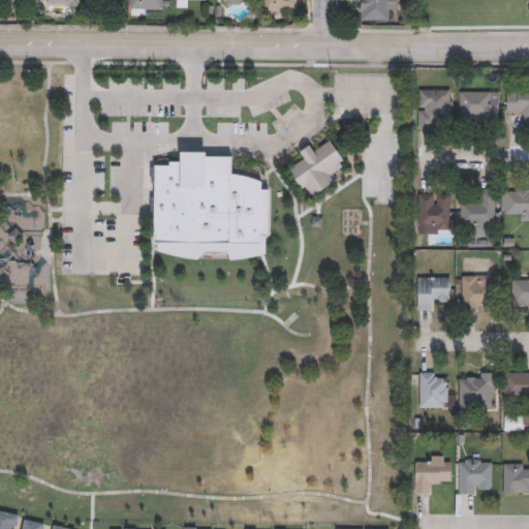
[(76,0),(76,8),(40,8),(40,0),(76,0)]
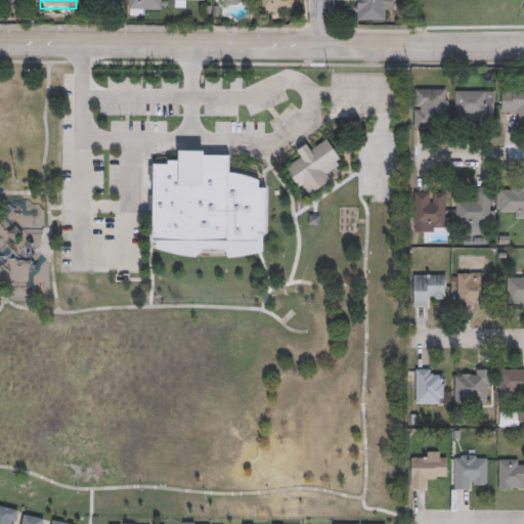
[(127,0),(160,0),(160,15),(128,16),(127,0)]
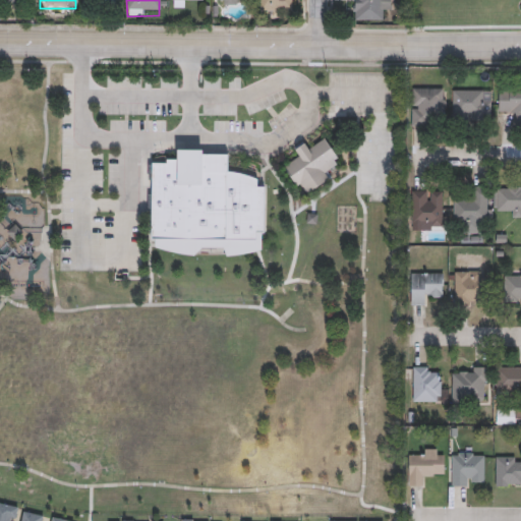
[(172,8),(172,0),(203,0),(203,2),(182,2),(182,8),(172,8)]
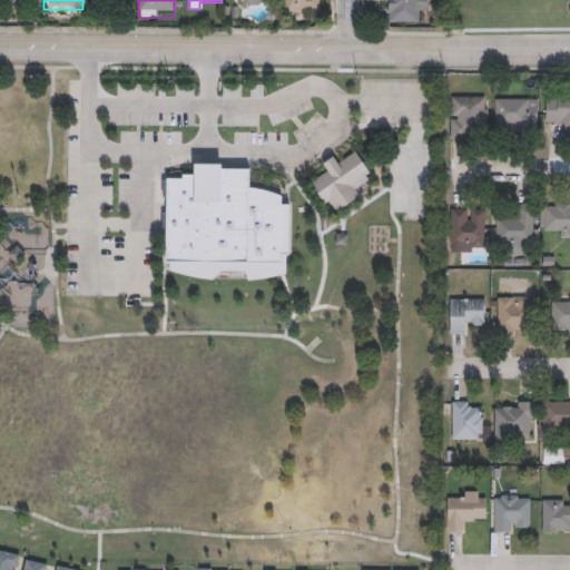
[(318,0),(318,15),(283,15),(283,0),(318,0)]
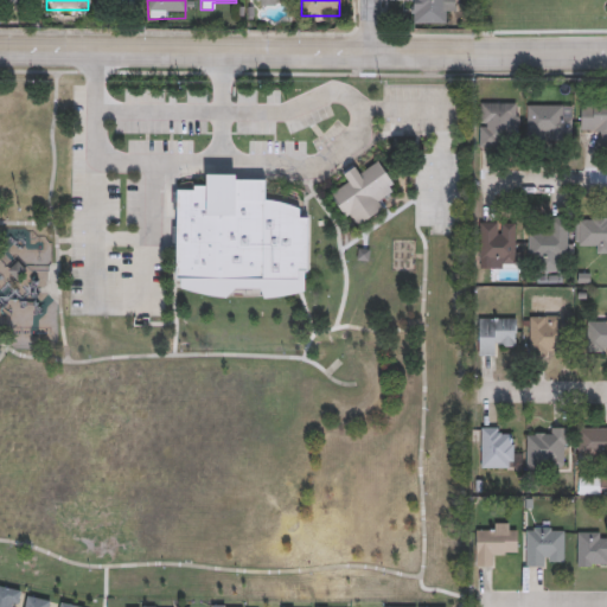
[(445,0),(445,25),(406,25),(406,0),(445,0)]
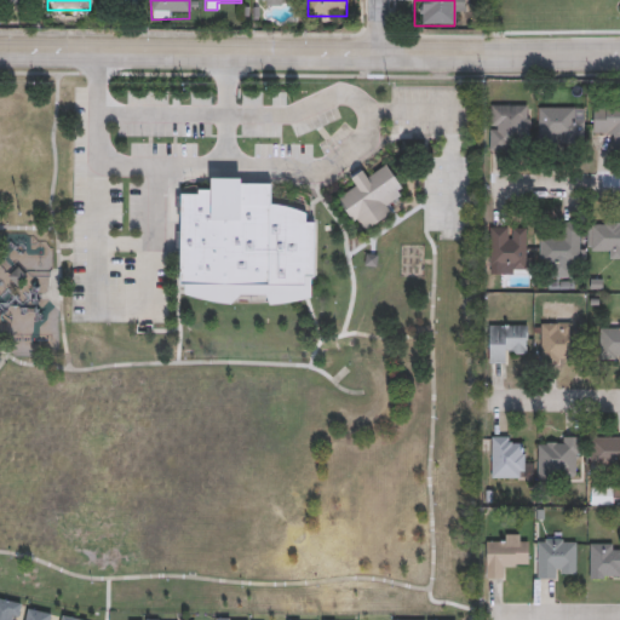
[(489,150),(489,104),(530,104),(530,138),(517,138),(517,150),(489,150)]
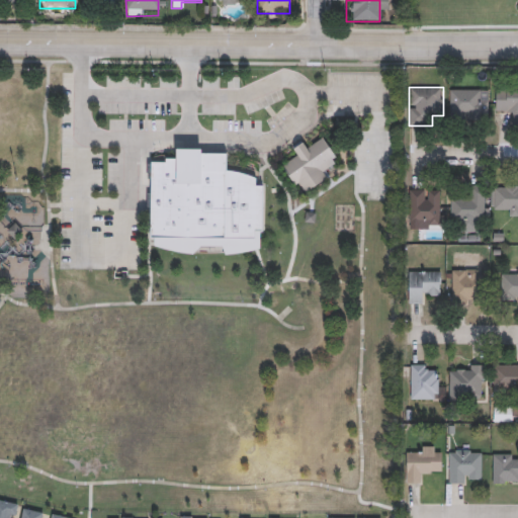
[(488,99),(488,118),(449,118),(449,89),(479,89),(479,99),(488,99)]
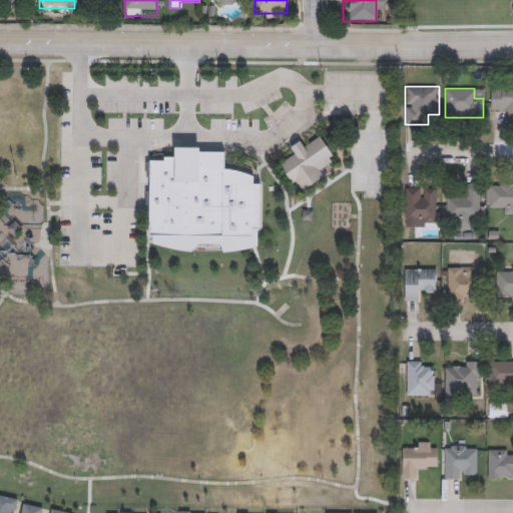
[(491,89),(512,89),(512,121),(503,121),(503,110),(491,110),(491,89)]
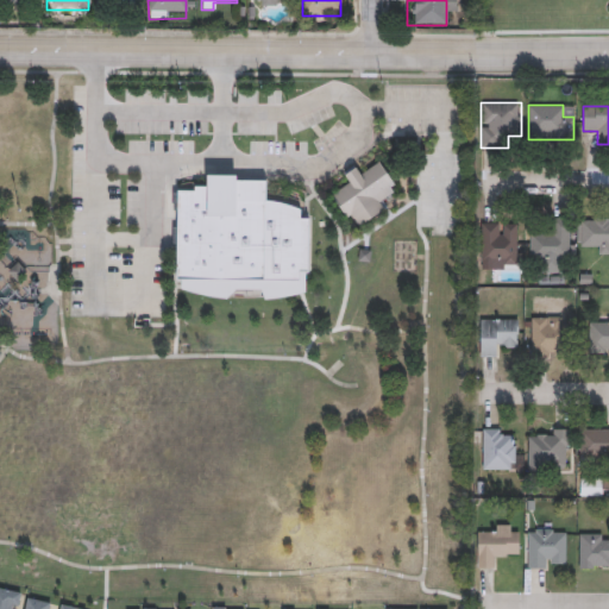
[(356,167),(344,174),(350,182),(331,194),(347,218),(351,215),(359,227),(384,209),(380,201),(399,188),(380,162),(362,174),(356,167)]
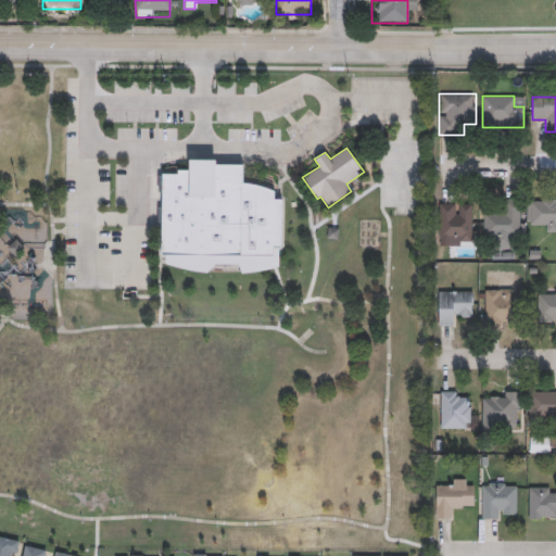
[(163,174),(163,263),(171,266),(179,268),(189,270),(197,272),(207,273),(216,264),(239,264),(242,274),(250,273),(262,270),(272,268),(275,268),(279,267),(279,251),(285,251),(283,200),(275,200),(275,191),(270,190),(265,188),(260,186),(253,185),(242,184),(242,165),(216,165),(215,160),(190,160),(190,171),(178,171),(178,175),(163,174)]
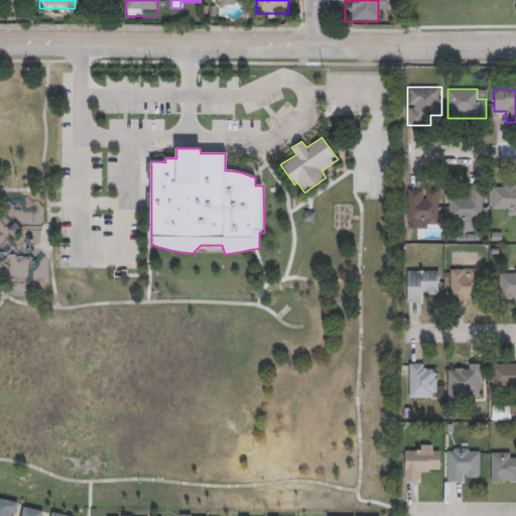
[(515,184),(515,214),(501,214),(501,206),(491,206),(491,184),(515,184)]
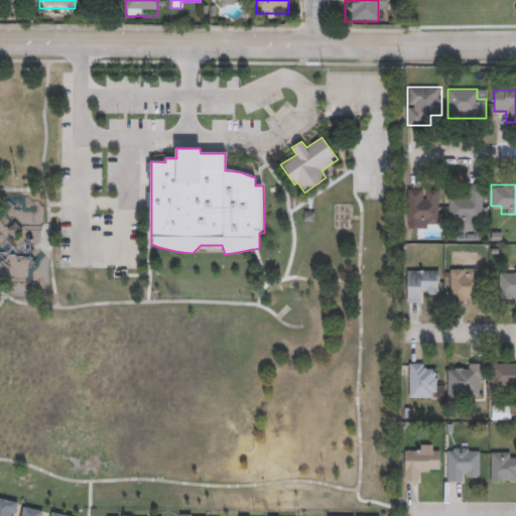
[(483,185),(483,224),(459,224),(459,217),(449,217),(449,196),(469,196),(469,185),(483,185)]
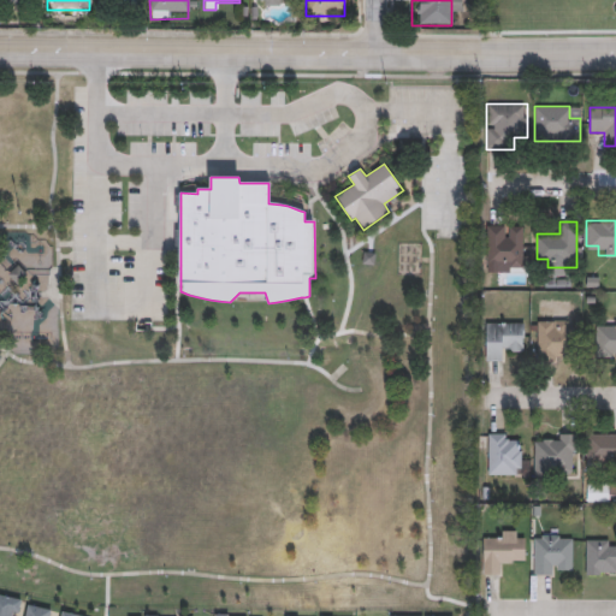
[(487,266),(487,224),(523,224),(523,266),(487,266)]
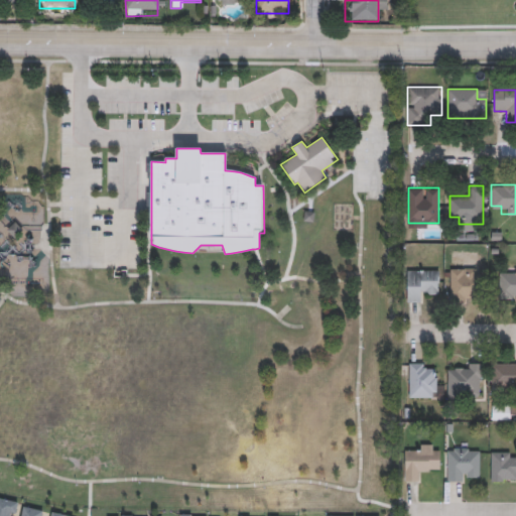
[(515,302),(499,302),(499,272),(508,272),(508,266),(515,266),(515,302)]
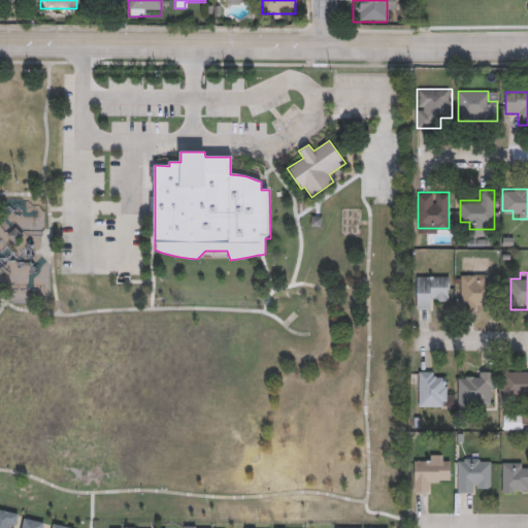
[(461,274),(488,274),(488,309),(461,309),(461,274)]
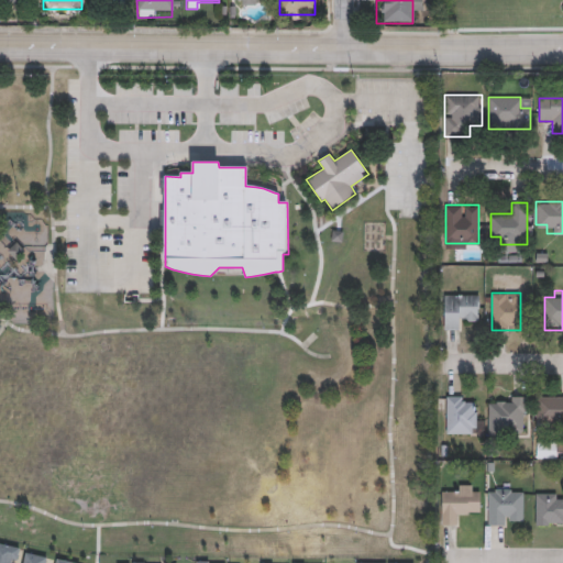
[(478,295),(478,318),(459,318),(459,329),(443,329),(443,295),(478,295)]
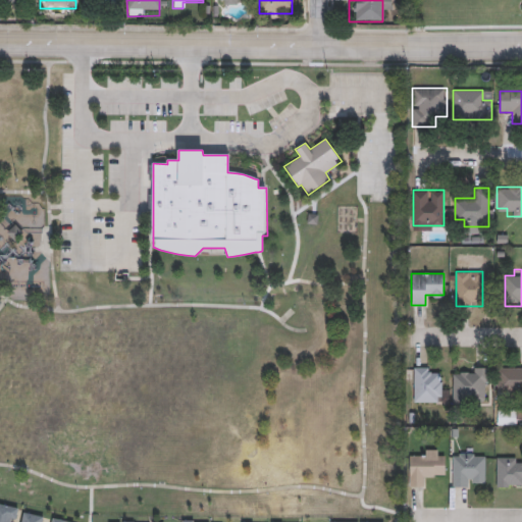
[(413,402),(413,366),(432,366),(432,377),(442,377),(442,402),(413,402)]
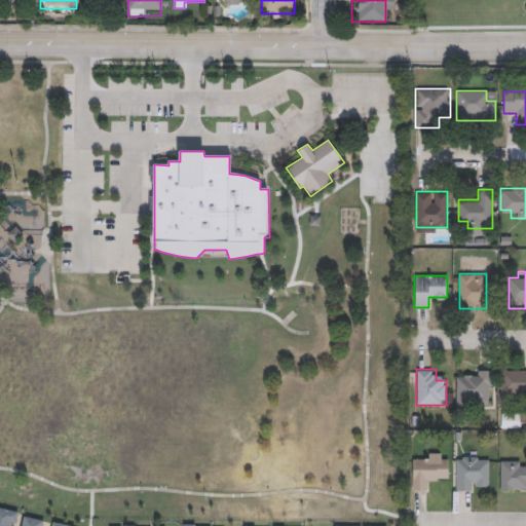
[(500,370),(525,369),(525,393),(500,395),(500,370)]
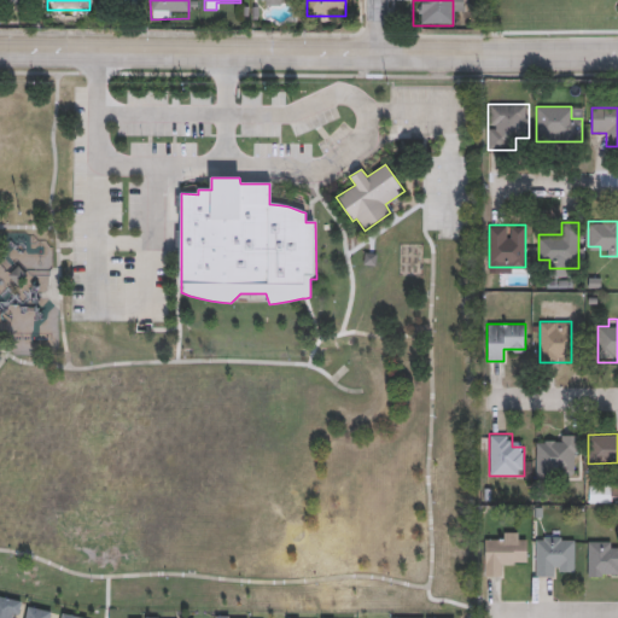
[(536,476),(536,442),(546,442),(546,435),(578,435),(578,476),(536,476)]
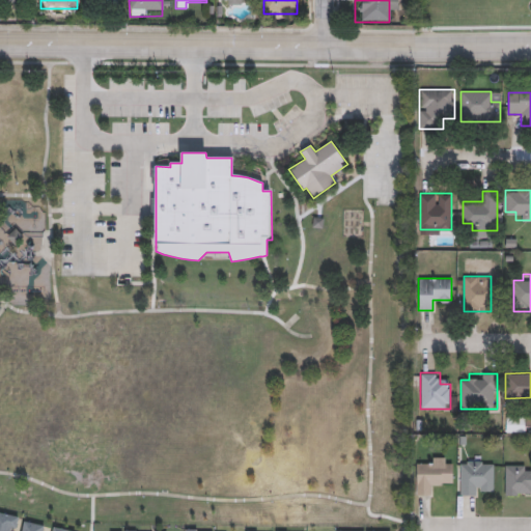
[(525,431),(506,431),(506,416),(525,416),(525,431)]
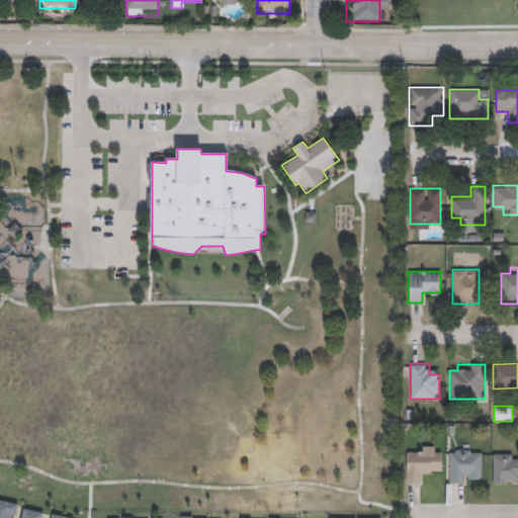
[(441,446),(441,472),(422,472),(422,483),(406,483),(406,452),(414,452),(414,446),(441,446)]
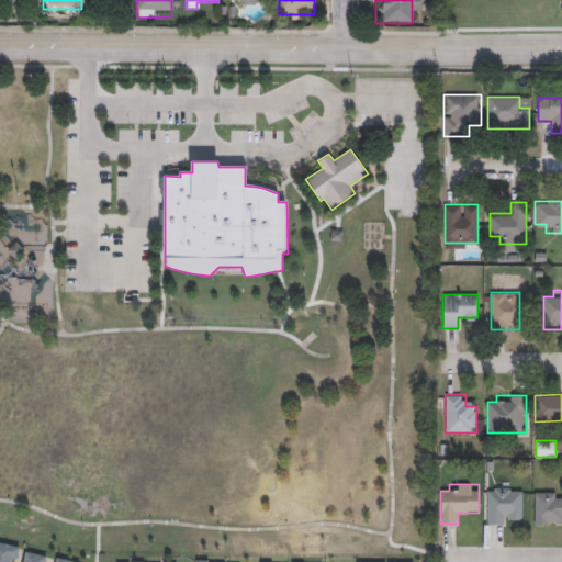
[(486,524),(486,487),(523,487),(523,524),(486,524)]
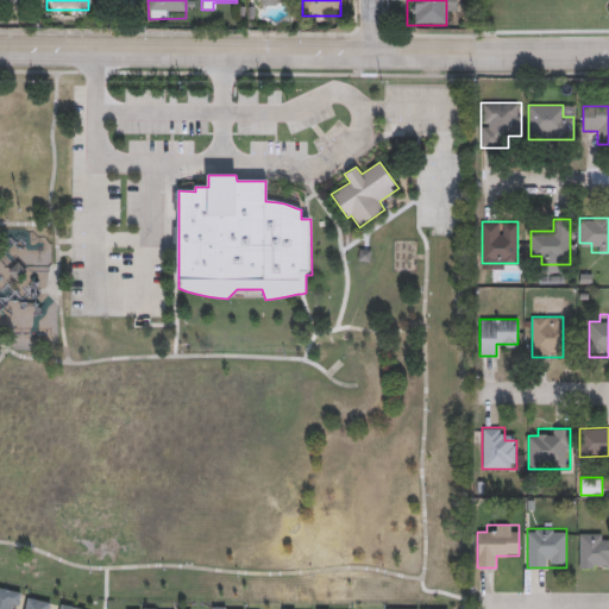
[(608,567),(579,567),(579,535),(608,535),(608,567)]
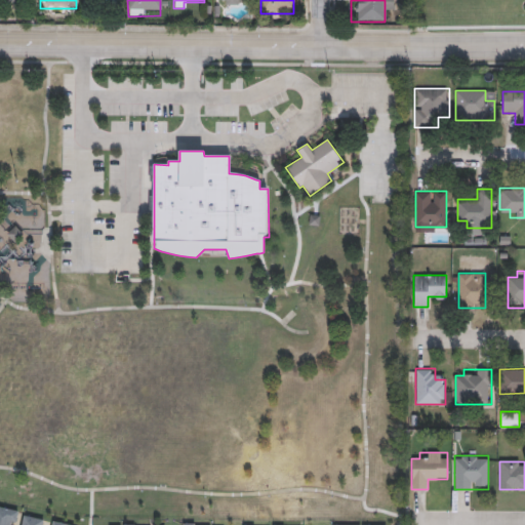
[(0,524),(46,524),(48,521),(22,516),(23,513),(0,508),(0,524)]
